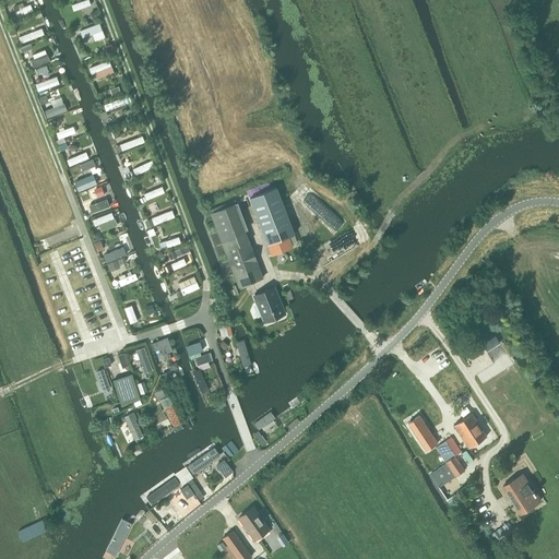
[(81,0),(71,3),(73,10),(91,4),(88,0),(81,0)]
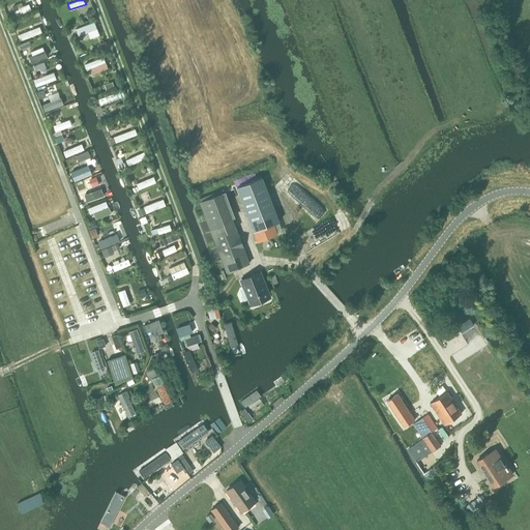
[(28,3),(13,8),(16,16),(30,10),(28,3)]
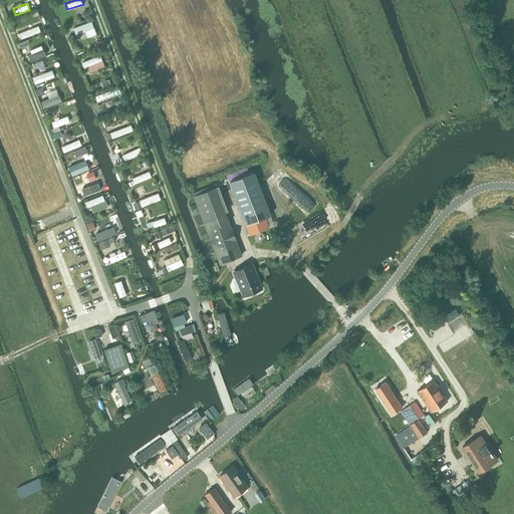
[(74,27),(76,34),(94,27),(92,21),(74,27)]
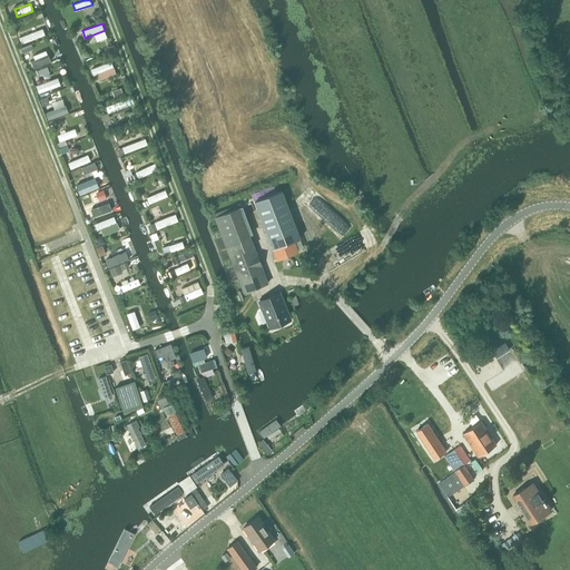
[(42,29),(19,37),(20,43),(45,35),(42,29)]
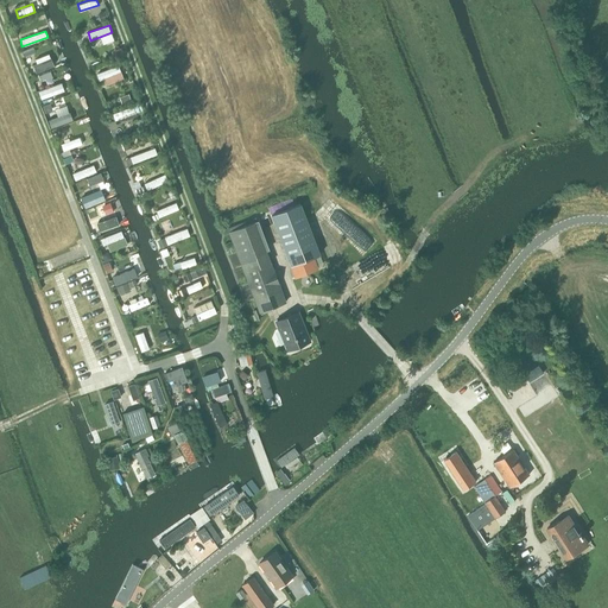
[(51,58),(33,64),(36,71),(54,64),(51,58)]
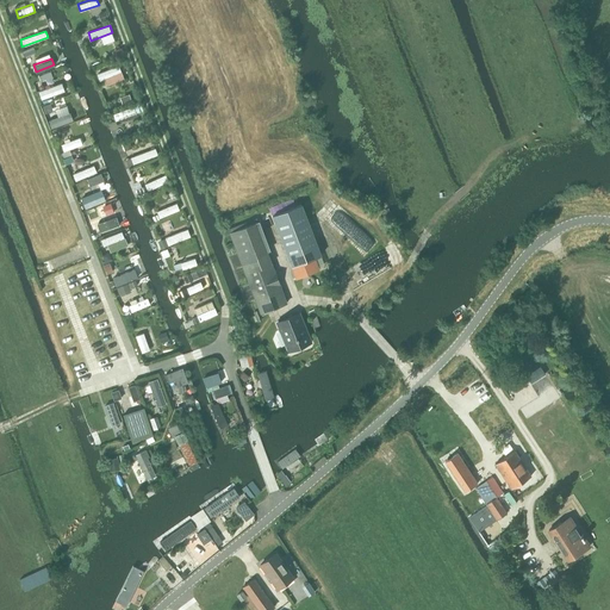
[(103,78),(106,86),(124,79),(122,70),(103,78)]
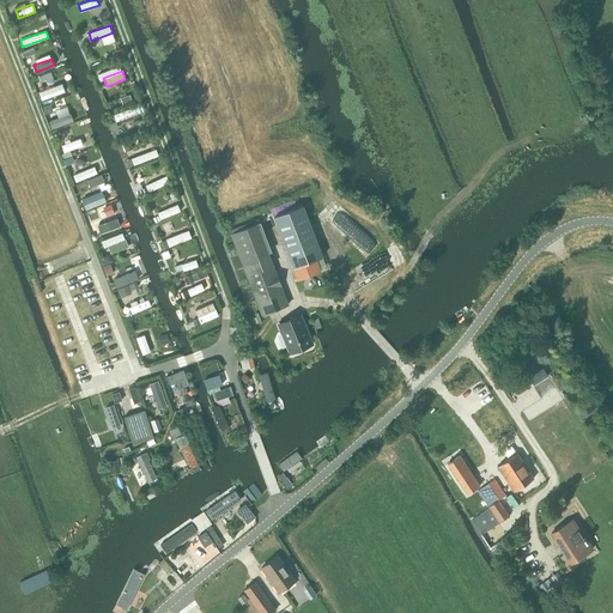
[(61,83),(38,91),(42,99),(65,91),(61,83)]
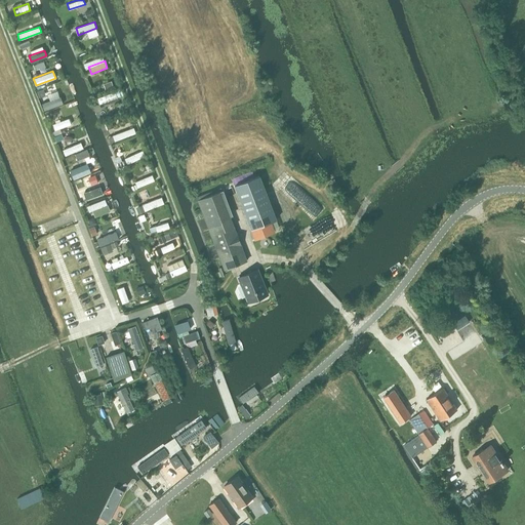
[(96,96),(98,104),(122,95),(119,88),(96,96)]
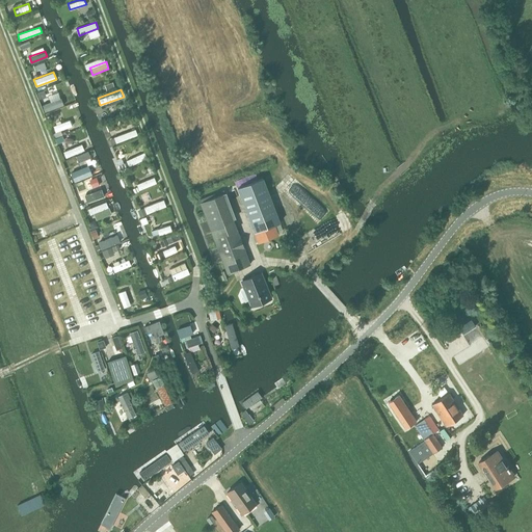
[(60,98),(43,104),(46,111),(62,105),(60,98)]
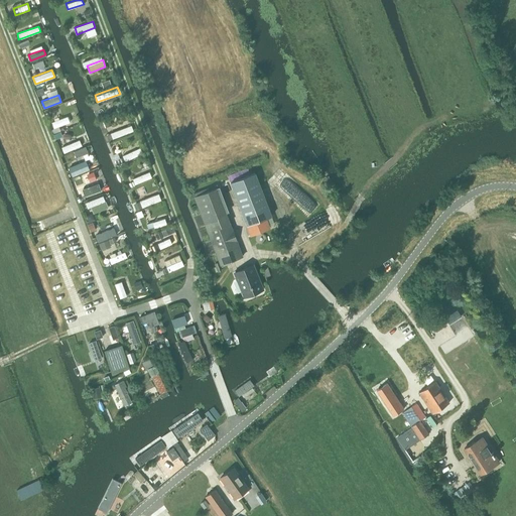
[(68,116),(51,121),(53,128),(70,122),(68,116)]
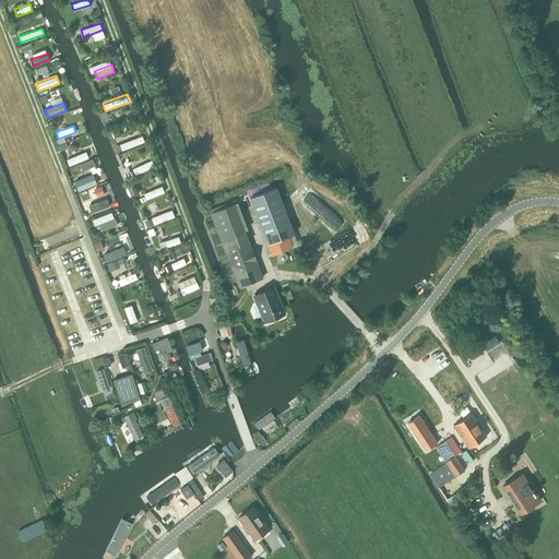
[(119,144),(121,150),(144,142),(142,135),(119,144)]
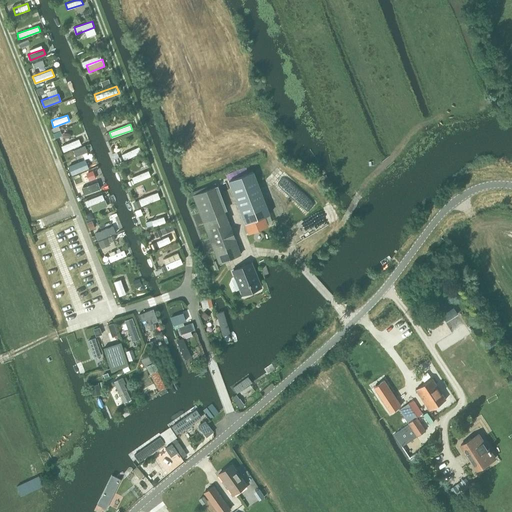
[(78,139),(61,145),(63,151),(80,145),(78,139)]
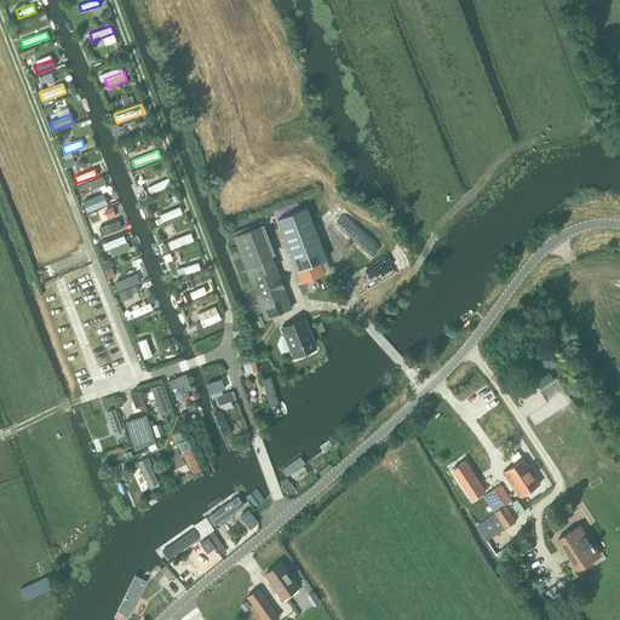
[(147,185),(150,193),(172,185),(168,177),(147,185)]
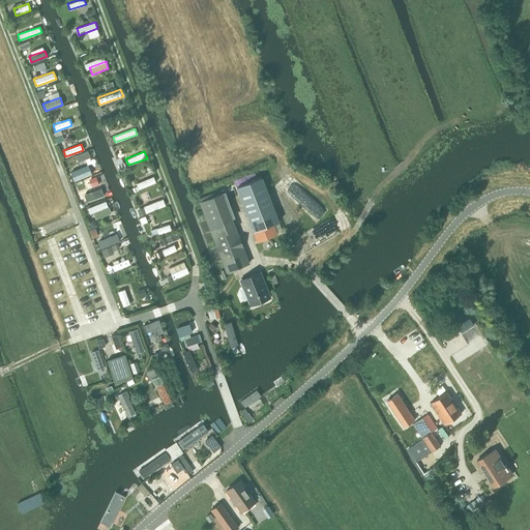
[(79,163),(85,159),(82,153),(76,156),(79,163)]
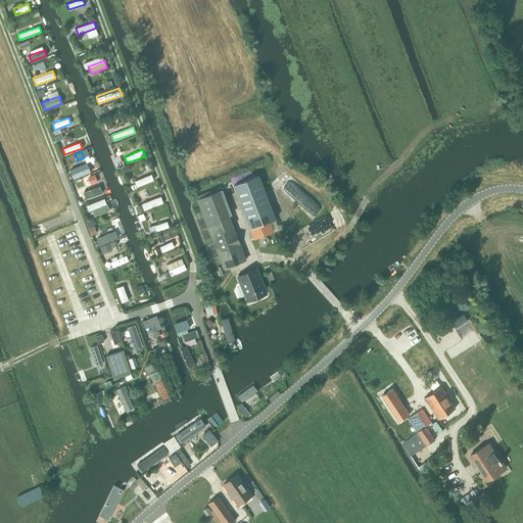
[(69,170),(73,178),(91,172),(88,163),(69,170)]
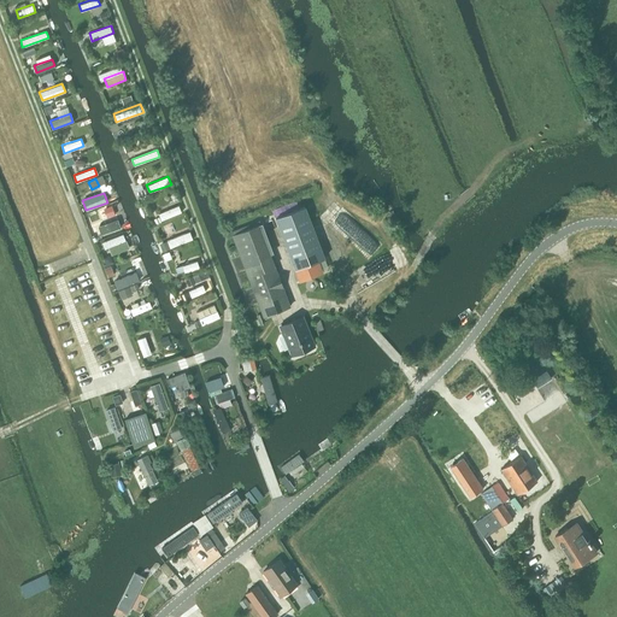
[(113,212),(111,205),(103,209),(105,216),(113,212)]
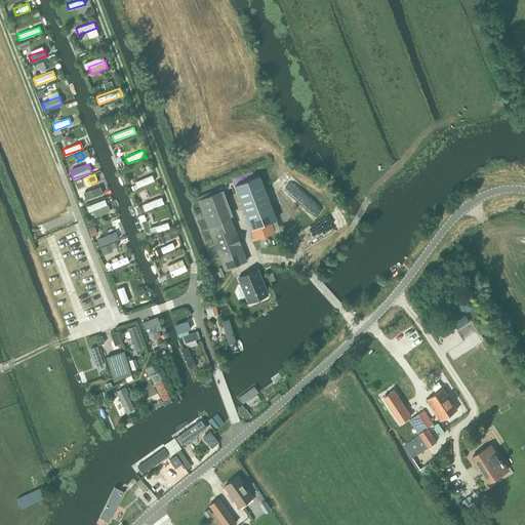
[(134,180),(136,188),(155,182),(152,174),(134,180)]
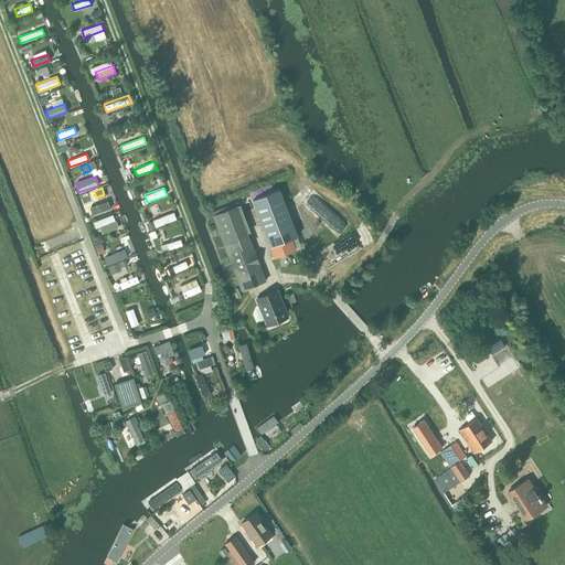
[(279,190),(253,200),(275,257),(295,249),(291,240),(297,237),(279,190)]
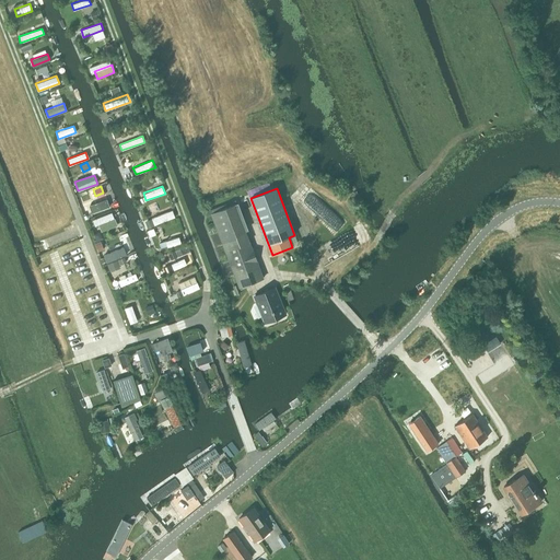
[(89,205),(92,212),(109,206),(107,198),(89,205)]
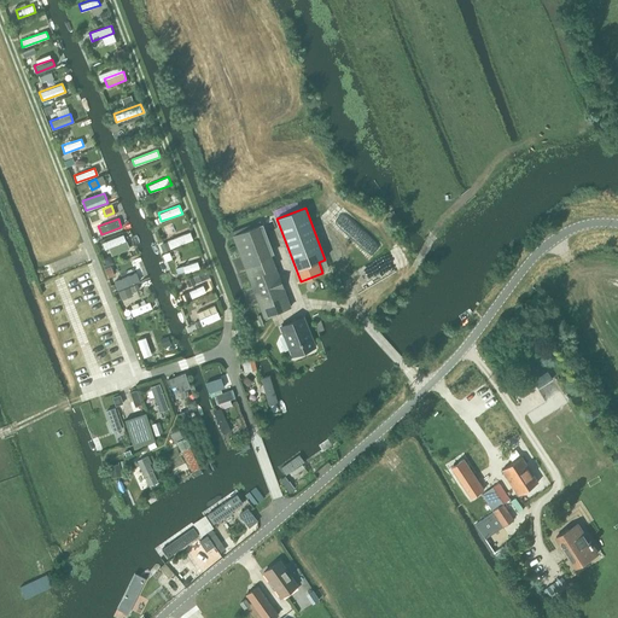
[(263,225),(233,237),(244,266),(263,318),(290,308),(270,255),(274,254),(263,225)]
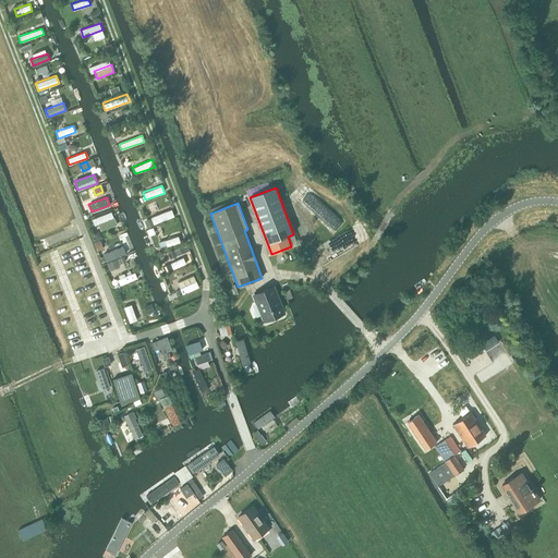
[(150,216),(153,223),(173,216),(171,209),(150,216)]
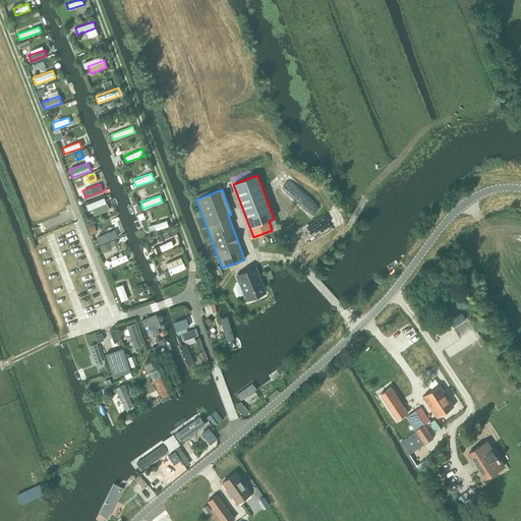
[(92,209),(94,215),(109,209),(107,203),(92,209)]
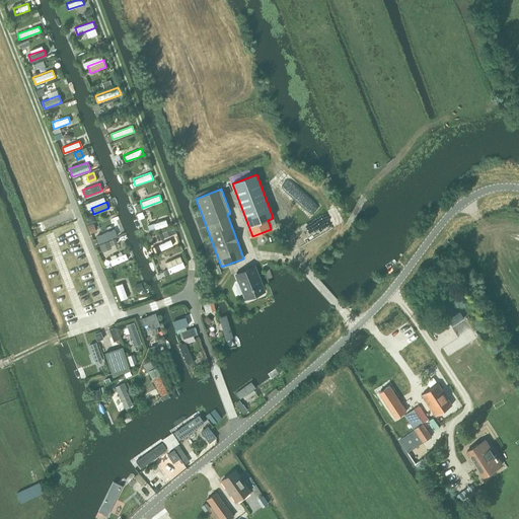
[(153,224),(155,229),(168,224),(166,219),(153,224)]
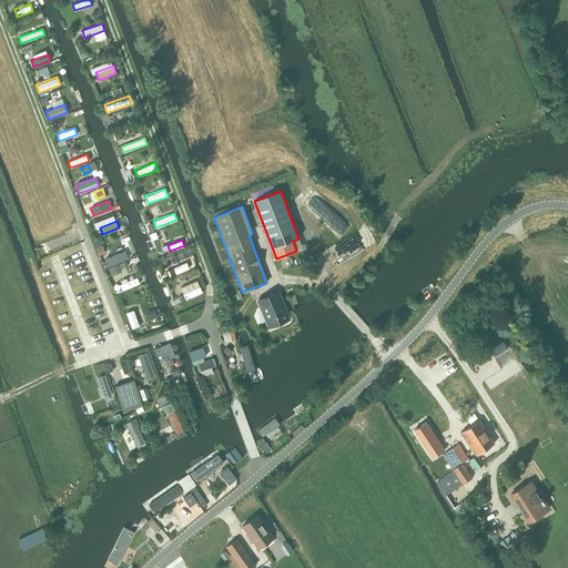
[(127,251),(105,257),(108,265),(129,257),(127,251)]
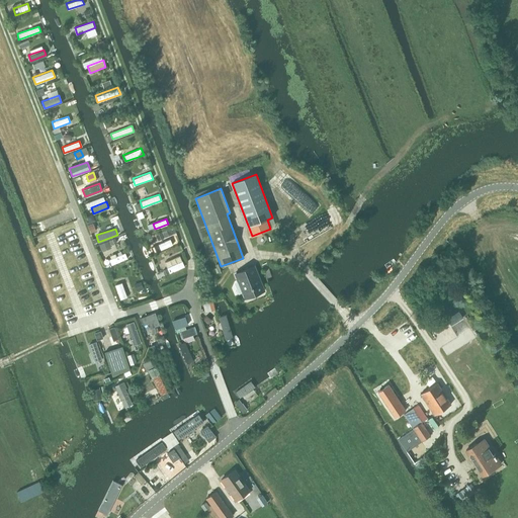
[(173,234),(171,229),(162,233),(164,238),(173,234)]
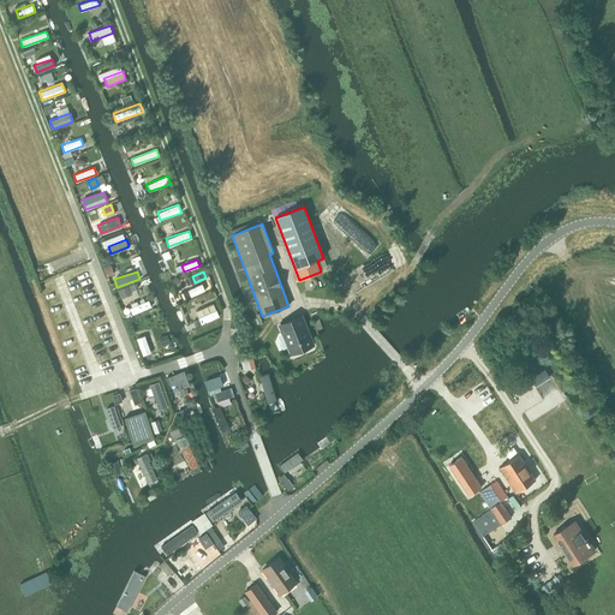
[(189,288),(191,297),(206,291),(203,284),(189,288)]
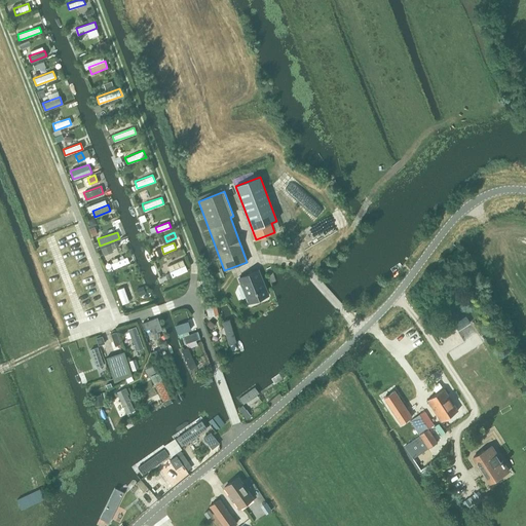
[(104,254),(112,250),(110,245),(101,249),(104,254)]
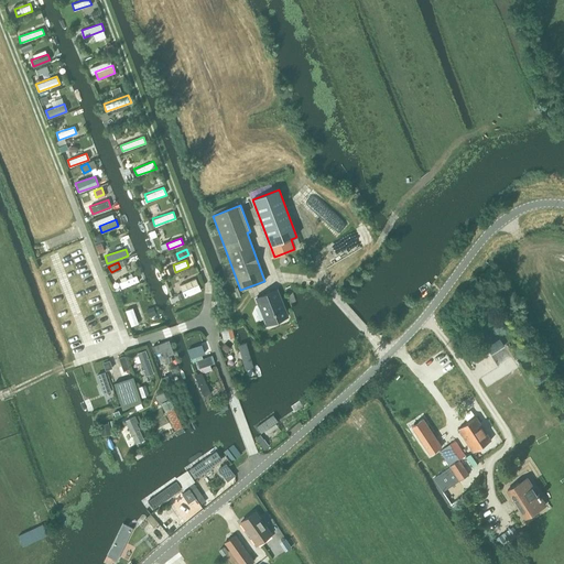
[(137,275),(119,281),(121,289),(139,282),(137,275)]
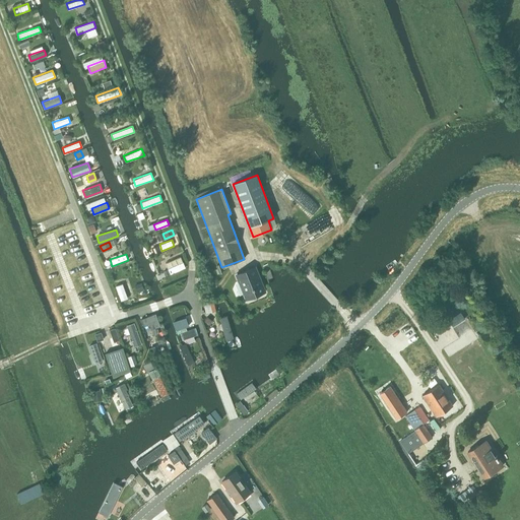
[(169,268),(170,273),(186,267),(184,262),(169,268)]
